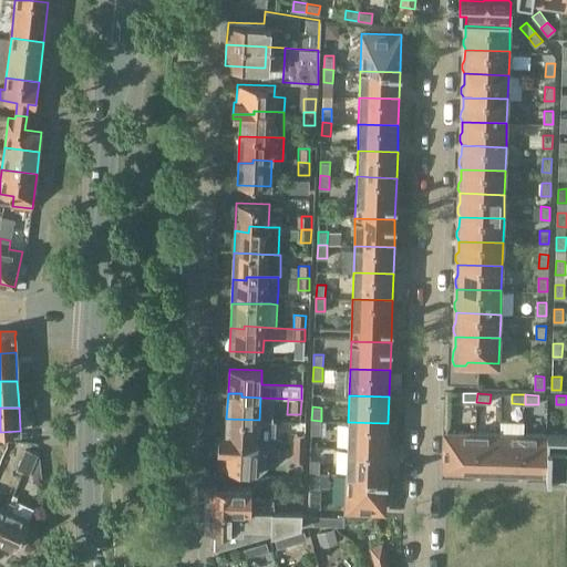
[(226,419),(226,431),(226,435),(218,434),(218,442),(239,443),(239,446),(269,447),(272,447),(275,447),(275,432),(259,431),(259,420),(226,419)]
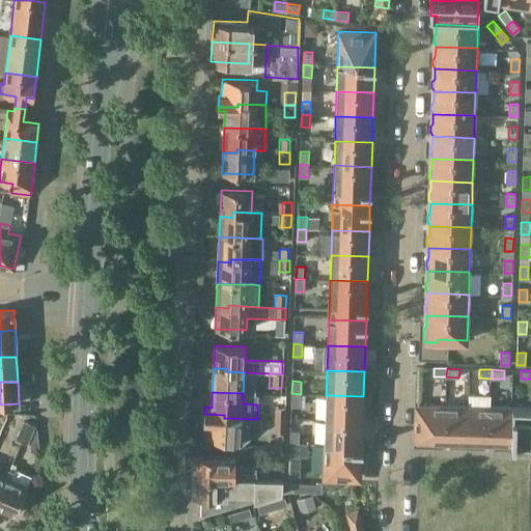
[(301,394),(291,393),(291,406),(300,407),(301,394)]
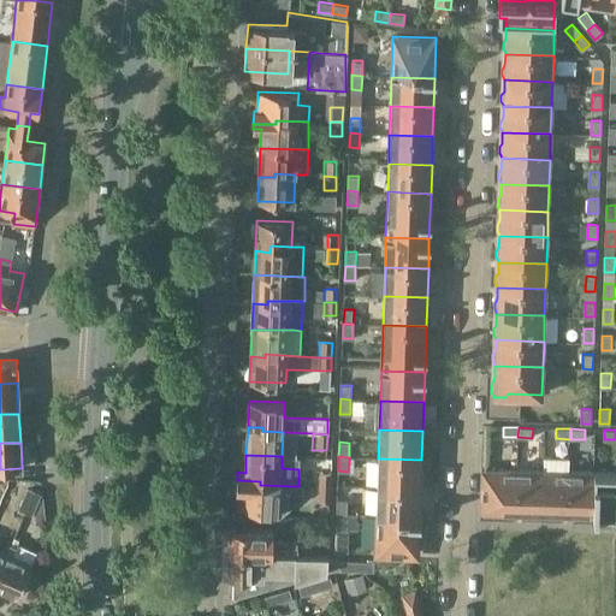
[(377,487),(420,489),(421,460),(378,458),(377,487)]
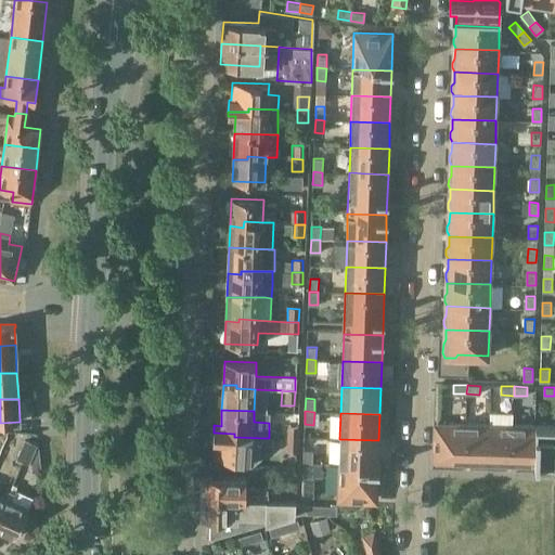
[(433,462),(465,463),(466,424),(434,423),(433,462)]
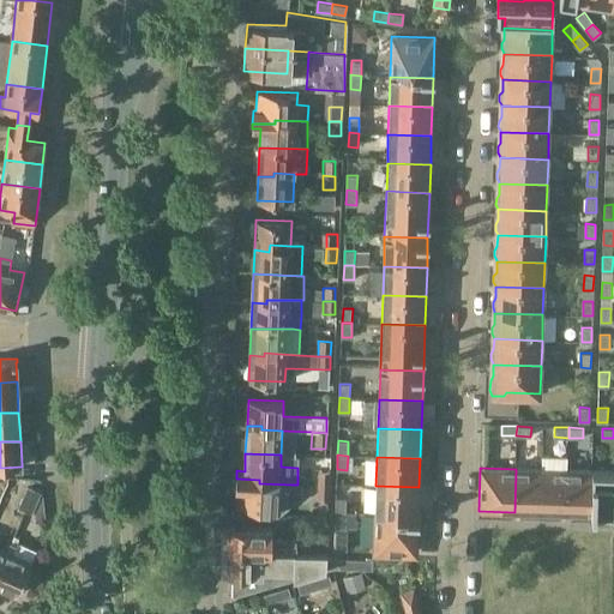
[(515,512),(540,512),(541,469),(516,469),(515,512)]
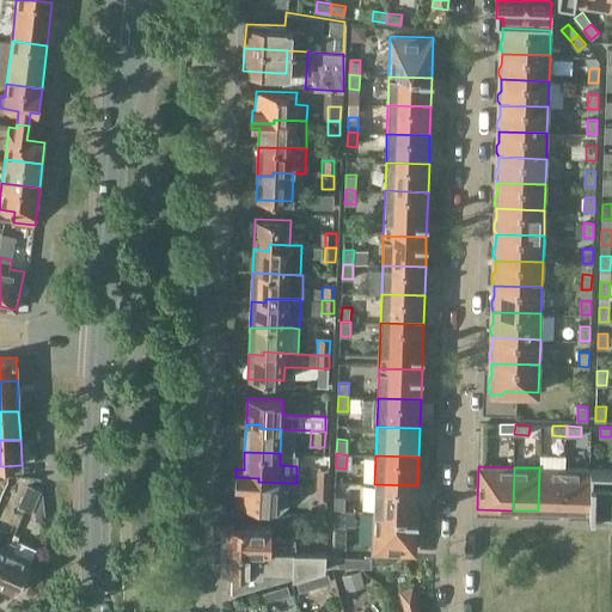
[(539,467),(538,510),(564,512),(565,469),(539,467)]
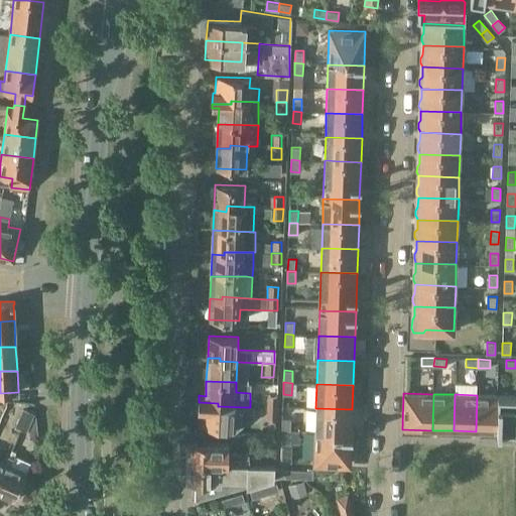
[(476,431),(497,432),(497,430),(497,429),(498,395),(477,395),(476,431)]
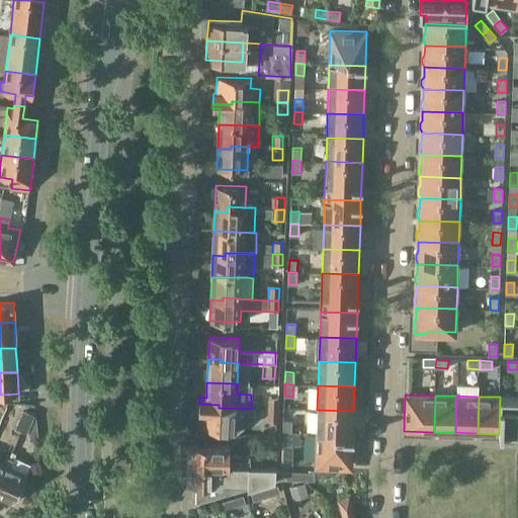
[(517,397),(500,397),(499,431),(499,432),(499,434),(503,434),(503,432),(517,432),(517,397)]
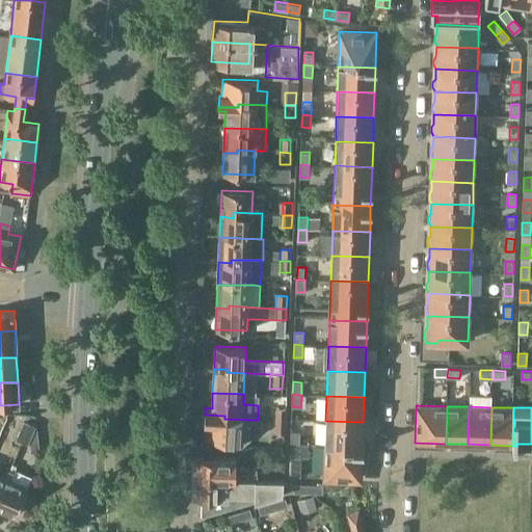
[(273,421),(284,421),(284,410),(273,410),(273,421)]
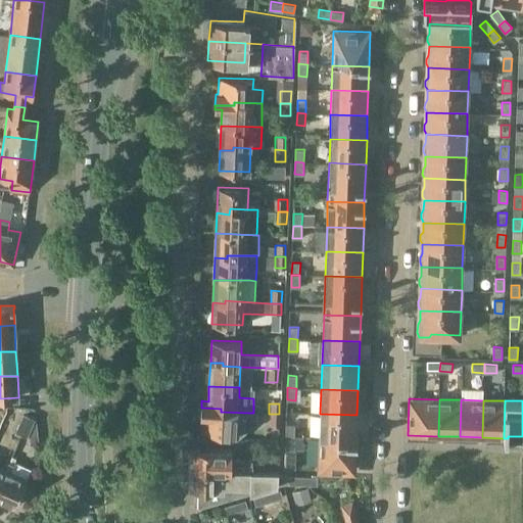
[(221,409),(201,408),(200,416),(204,416),(203,432),(212,432),(212,439),(235,440),(251,427),(251,413),(248,413),(221,412),(221,409)]
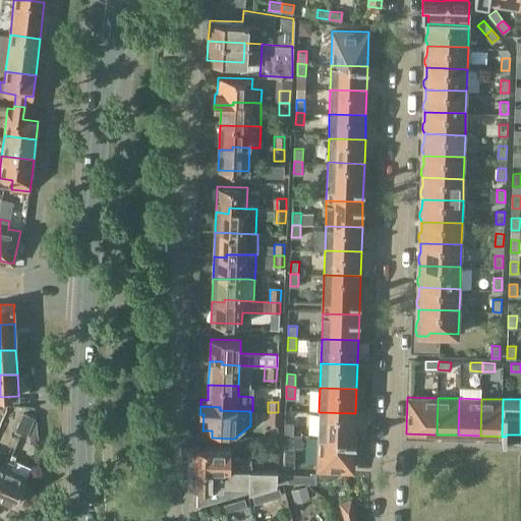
[(277,425),(278,412),(268,412),(267,424),(277,425)]
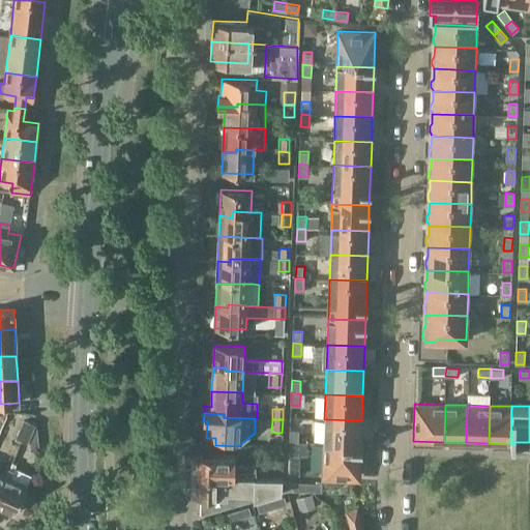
[(324,419),(323,444),(361,445),(361,420),(324,419)]
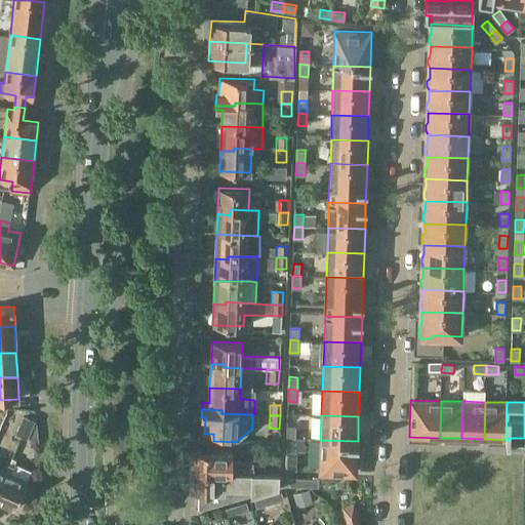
[(24,416),(21,425),(30,429),(34,421),(24,416)]
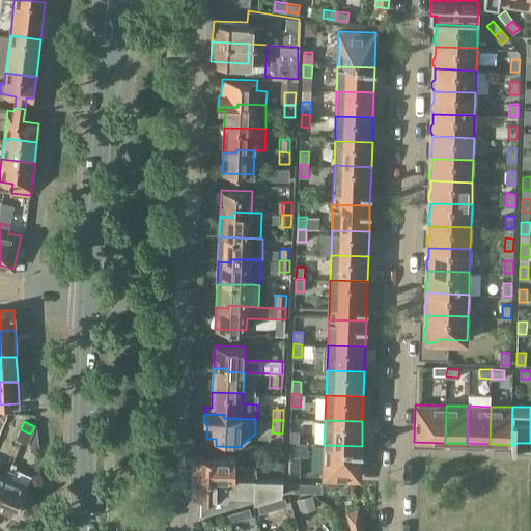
[(27,442),(39,448),(37,426),(36,423),(35,422),(34,426),(30,434),(27,442)]
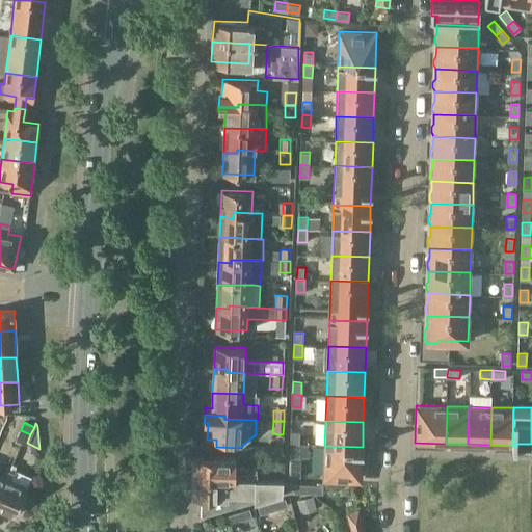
[(21,430),(17,439),(27,443),(30,434),(21,430)]
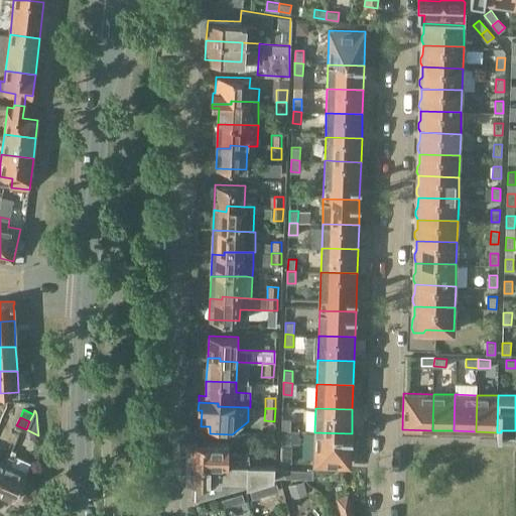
[(282,430),(290,431),(290,418),(282,418),(282,430)]
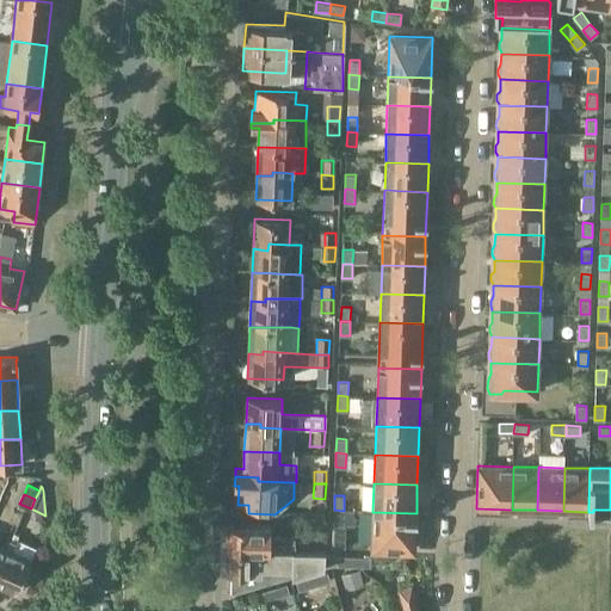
[(344,525),(344,511),(334,510),(333,524),(344,525)]
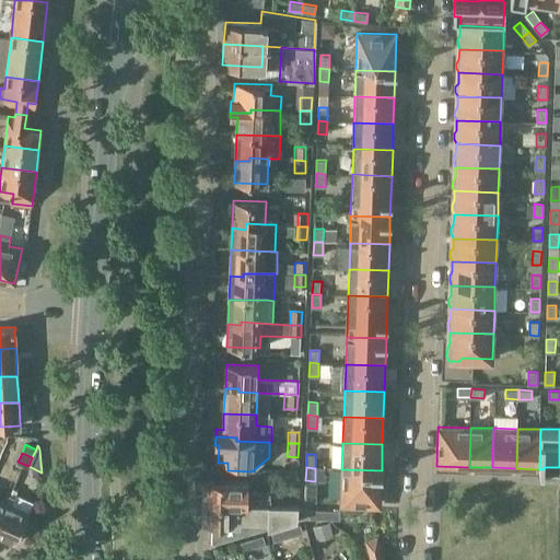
[(382,470),(341,469),(340,505),(380,508),(382,470)]
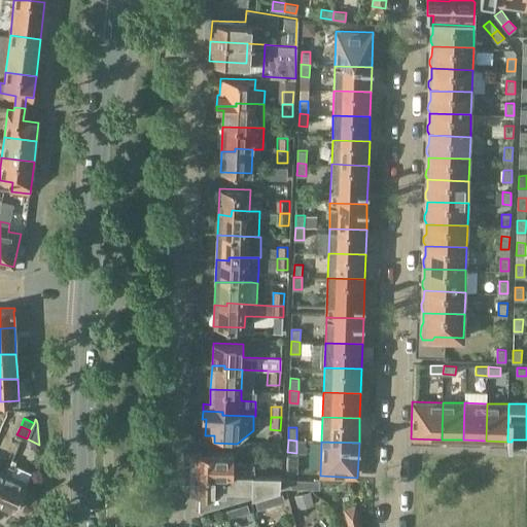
[(191,452),(191,471),(251,473),(251,463),(233,463),(226,463),(226,454),(191,452)]
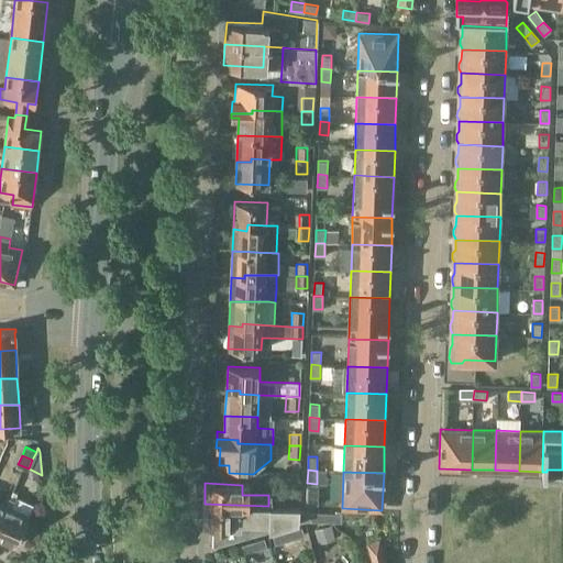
[(298,487),(277,486),(276,498),(298,500),(298,487)]
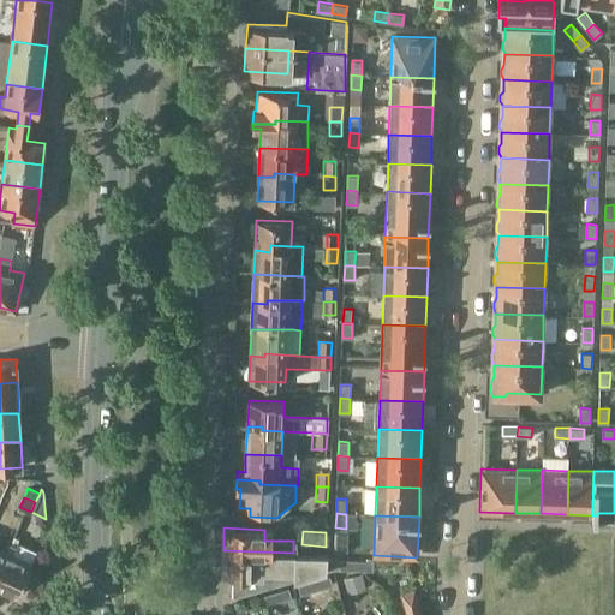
[(0,566),(11,543),(10,543),(6,553),(0,550),(0,566)]
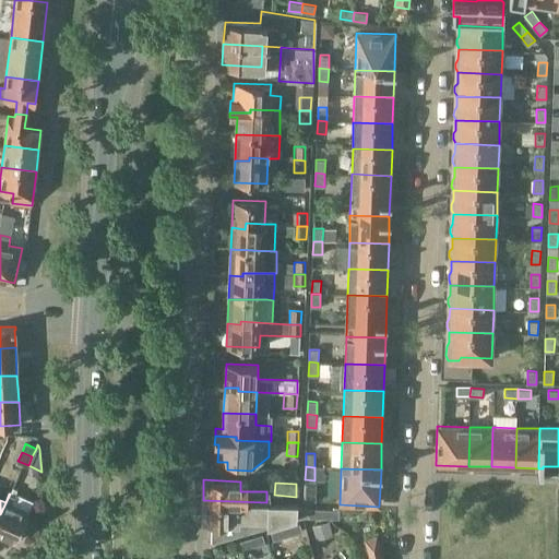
[(28,513),(11,504),(14,496),(10,494),(0,514),(0,534),(14,540),(15,542),(28,513)]
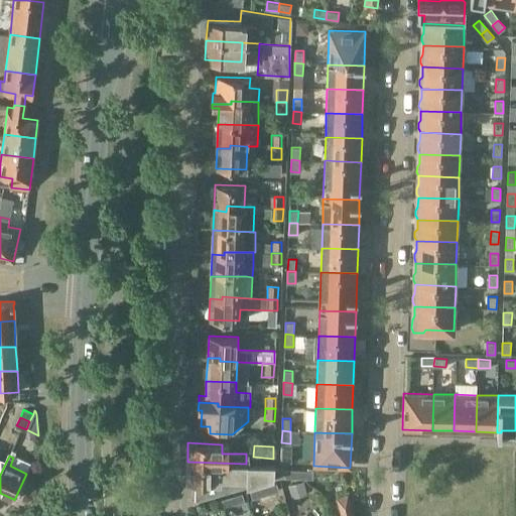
[(187,462),(186,483),(187,483),(187,486),(196,486),(196,499),(196,501),(274,478),(274,470),(275,465),(246,464),(187,462)]
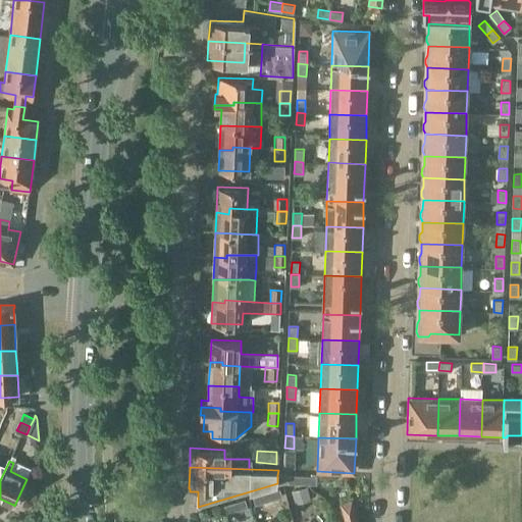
[(264,493),(267,501),(281,497),(278,489),(264,493)]
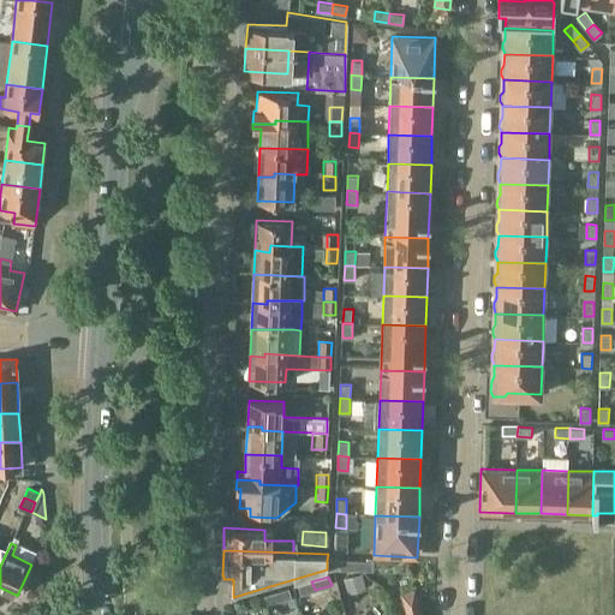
[(298,596),(315,590),(311,581),(294,586),(298,596)]
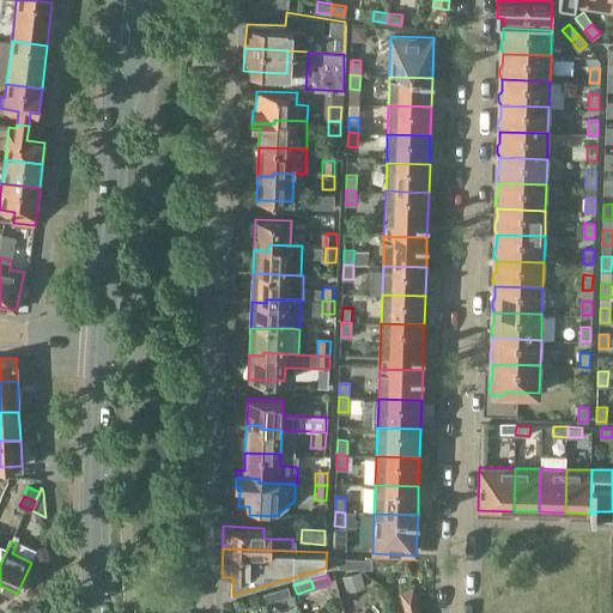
[(275,601),(291,596),(287,586),(272,590),(275,601)]
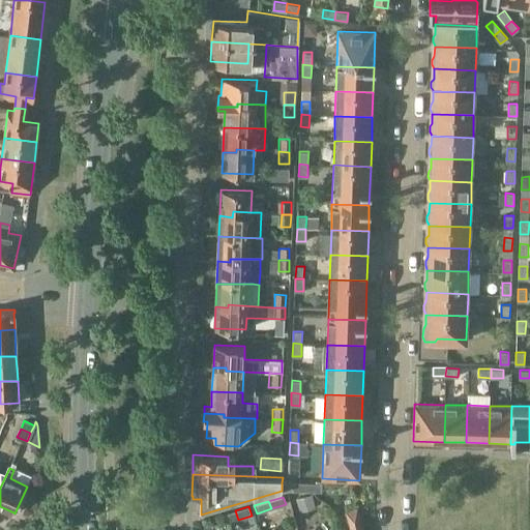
[(349,529),(362,529),(357,508),(345,512),(349,529)]
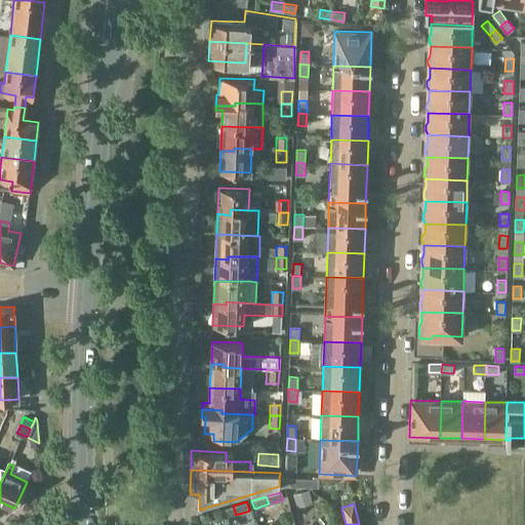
[(219,510),(221,518),(236,515),(233,506),(219,510)]
